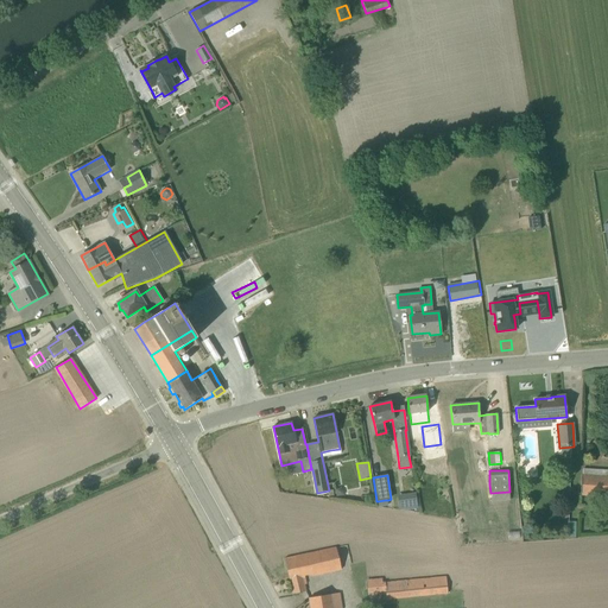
[(607,475),(582,475),(581,496),(607,496),(607,475)]
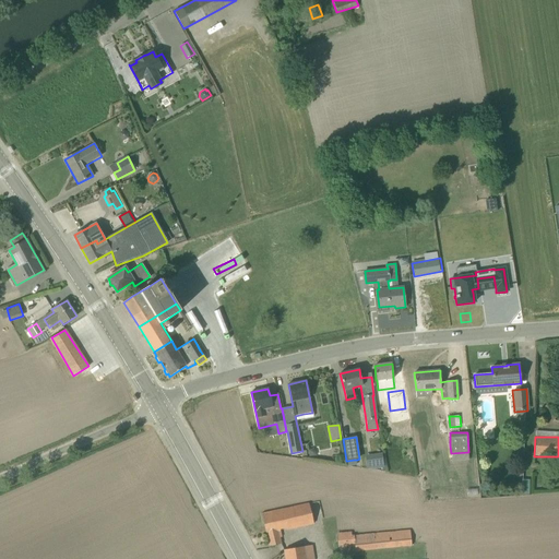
[(367,468),(377,467),(375,454),(365,455),(367,468)]
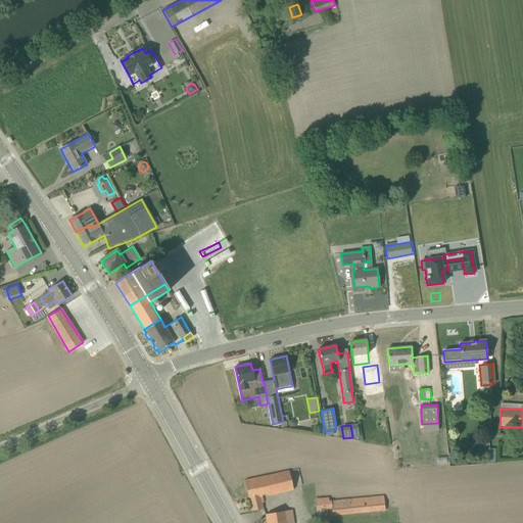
[(289,471),(244,480),(249,498),(252,511),(263,509),(262,503),(264,503),(263,496),(293,489),(289,471)]
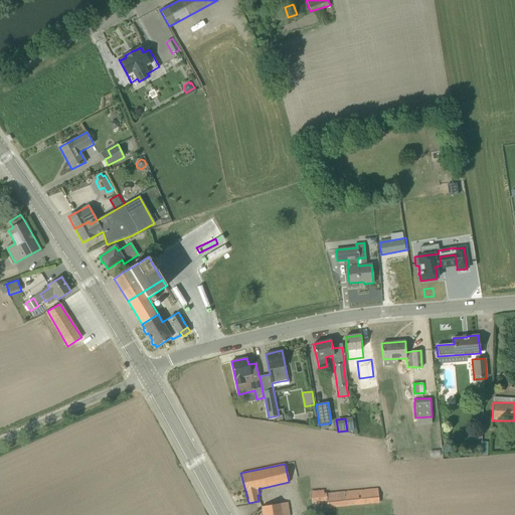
[(323,490),(310,491),(311,503),(327,501),(327,508),(379,503),(377,488),(326,493),(326,492),(324,492),(323,490)]
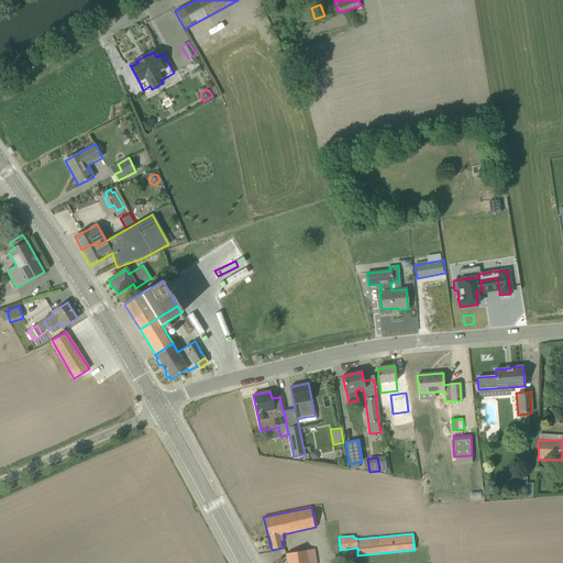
[(287,562),(316,562),(315,549),(286,554),(287,562)]
